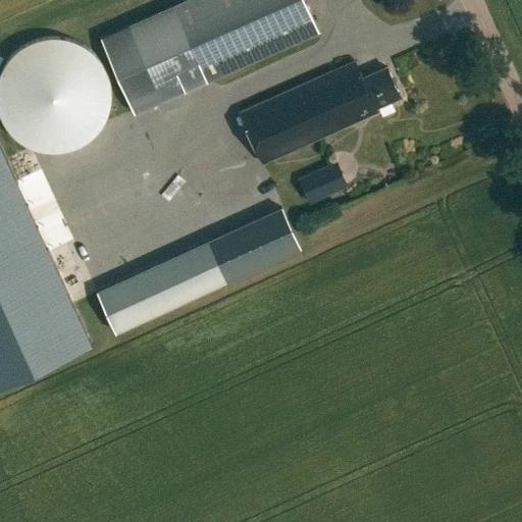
[(303,0),(185,0),(171,6),(128,24),(160,100),(205,81),(317,30),(303,0)]
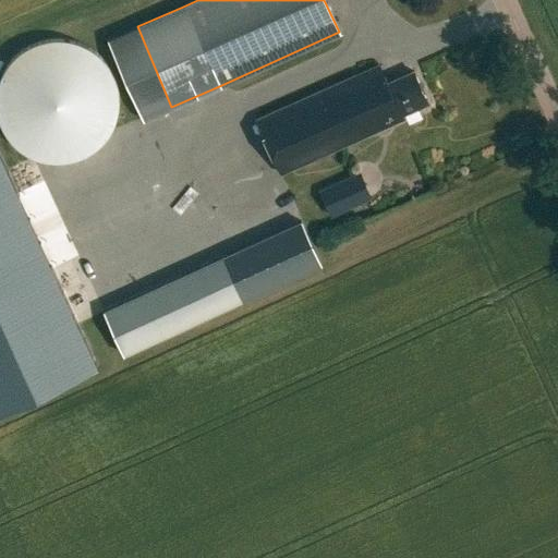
[(378,64),(255,120),(280,174),(402,119),(399,111),(426,99),(412,70),(386,82),(378,64)]
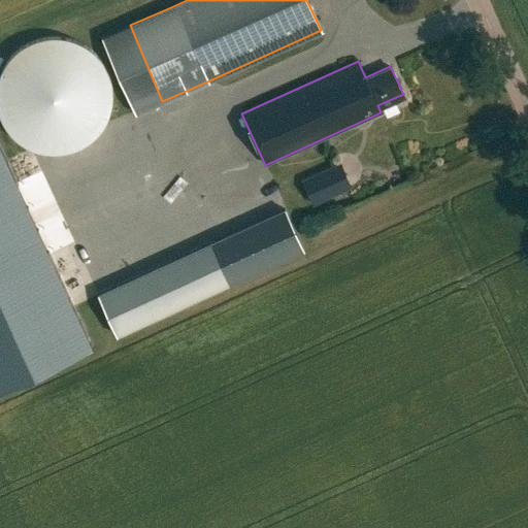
[(0,388),(96,344),(0,133),(0,388)]
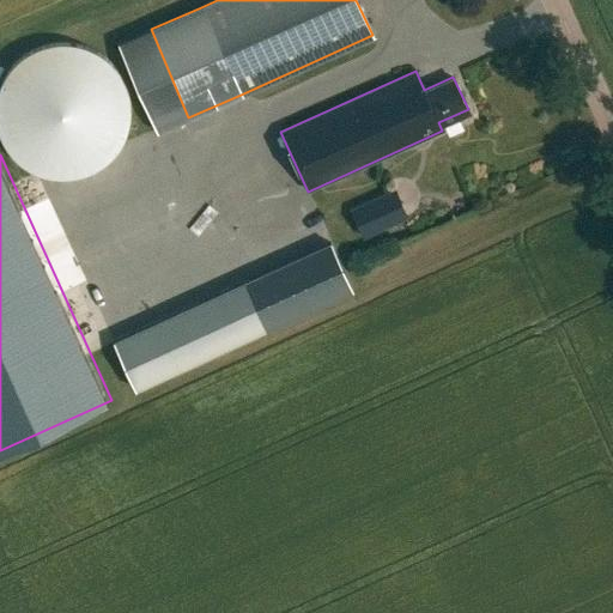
[(102,189),(85,195),(93,214),(109,207),(102,189)]
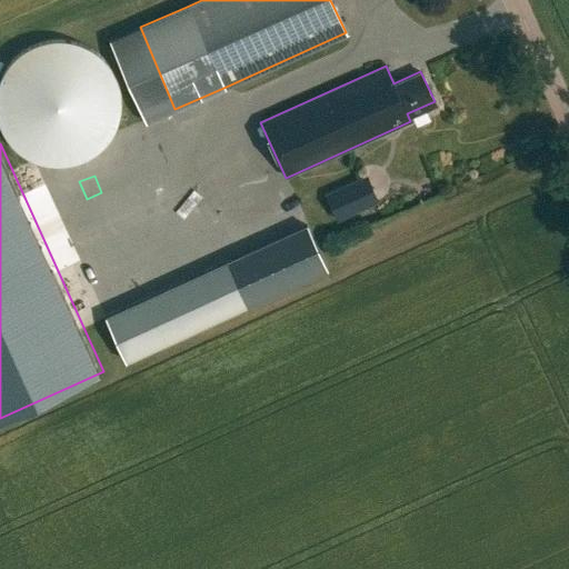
[(369,206),(358,181),(327,196),(338,220),(369,206)]
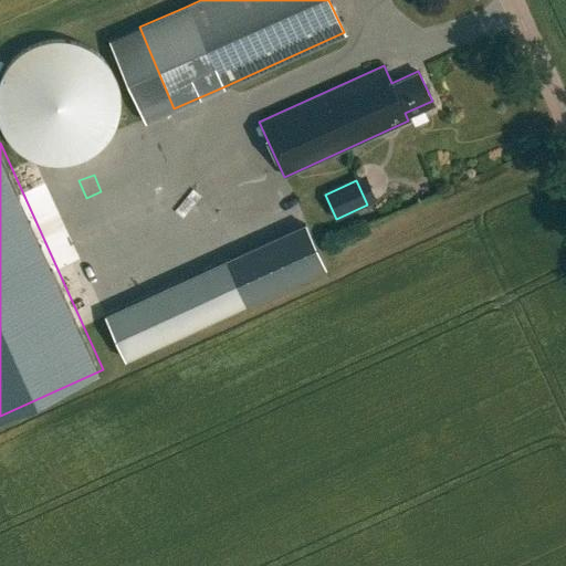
[(226,261),(245,305),(326,268),(306,224),(226,261)]
